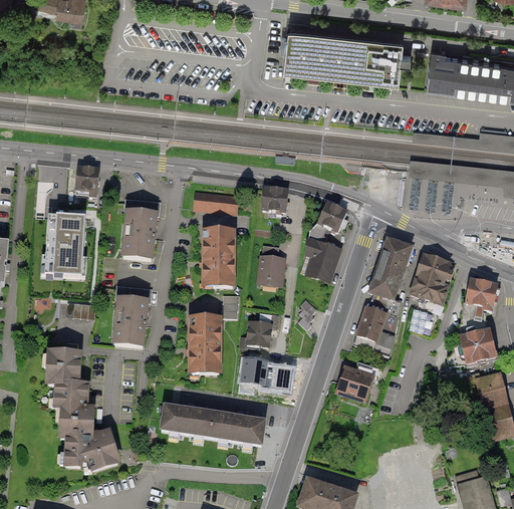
[(83,17),(86,0),(40,0),(40,4),(55,6),(54,14),(83,17)]
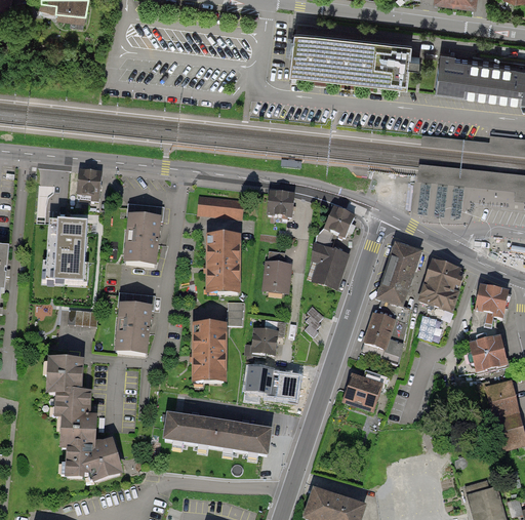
[(403,82),(408,42),(288,29),(284,69),(403,82)]
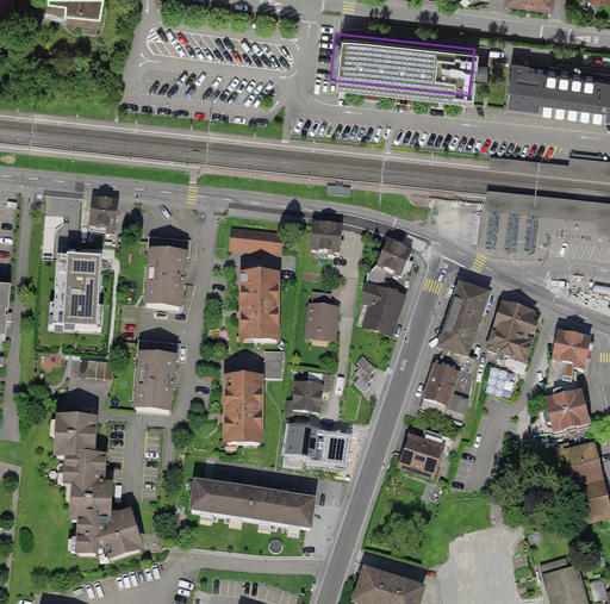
[(609,75),(503,62),(499,97),(609,110),(609,75)]
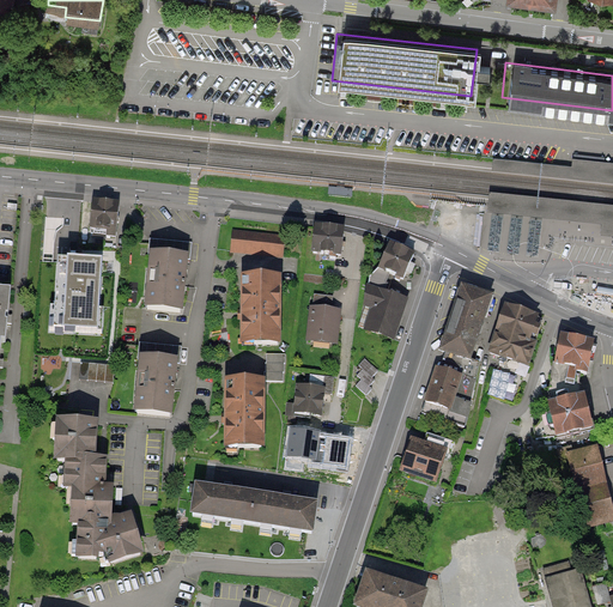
[(606,155),(575,151),(575,159),(605,162),(606,155)]
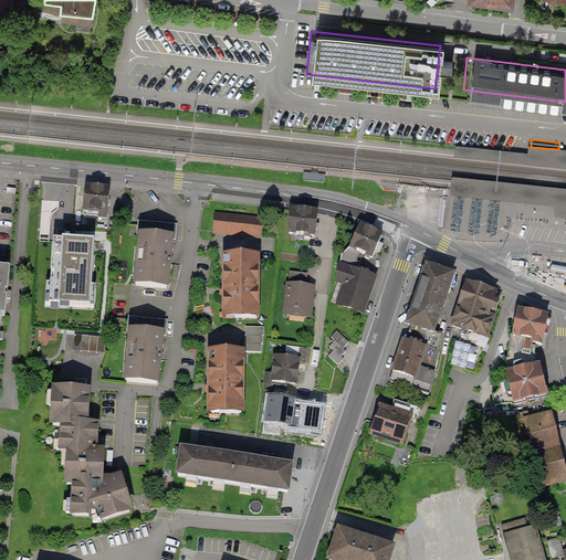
[(565,168),(565,149),(530,146),(528,152),(456,145),(454,157),(565,168)]
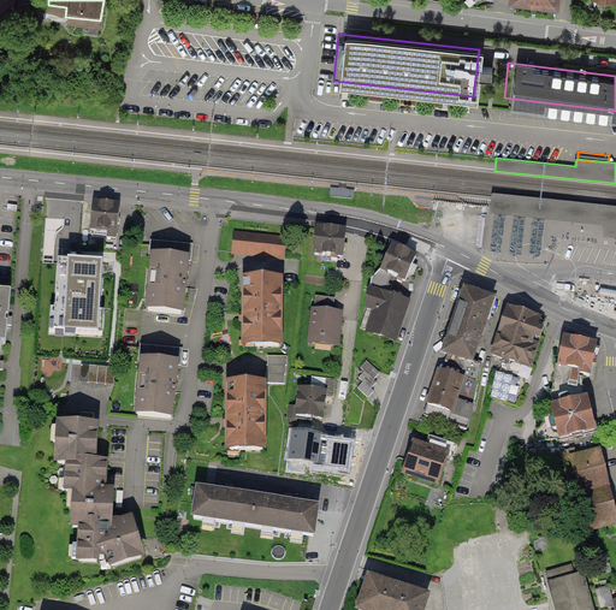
[(73,226),(77,196),(53,194),(49,224),(73,226)]
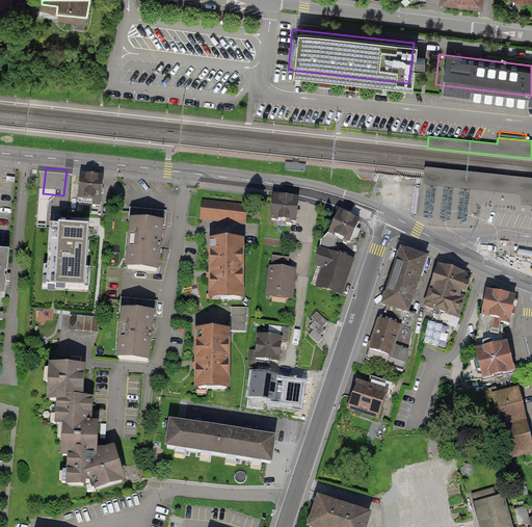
[(531,178),(425,167),(423,183),(523,193),(522,204),(531,204),(531,178)]
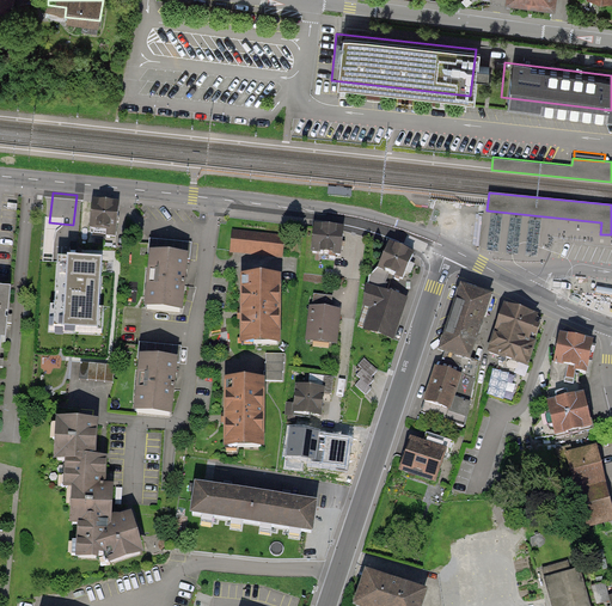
[(118,231),(122,201),(90,197),(86,227),(118,231)]
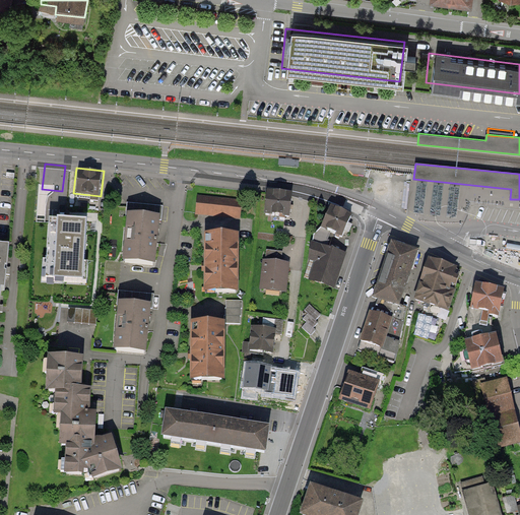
[(290,212),(293,193),(267,191),(265,210),(290,212)]
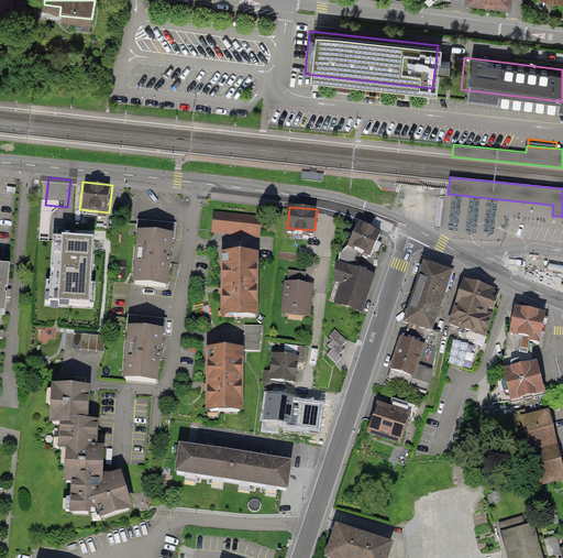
[(257,212),(213,208),(211,230),(255,234),(257,212)]
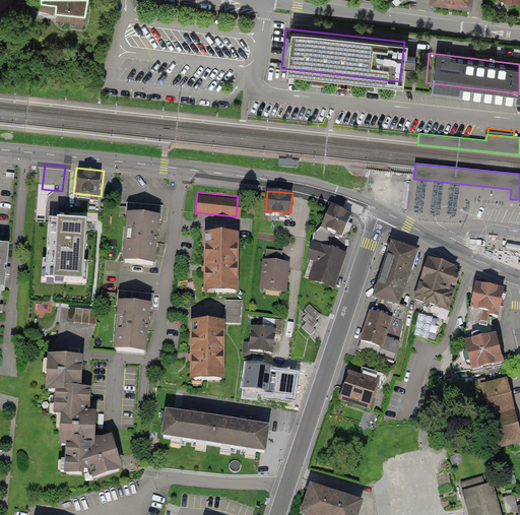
[(161,215),(164,202),(127,199),(126,211),(161,215)]
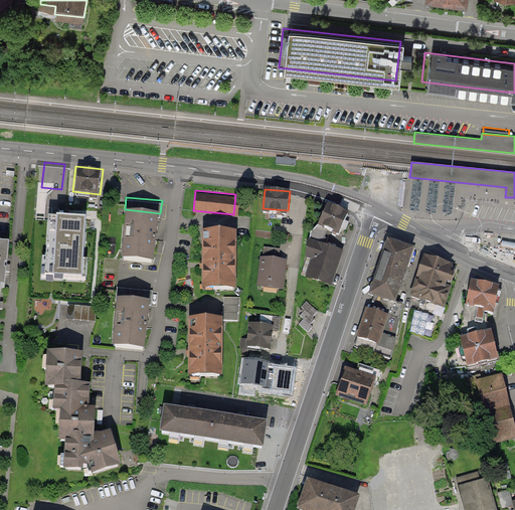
[(345,217),(348,210),(328,202),(320,221),(333,227),(332,230),(336,231),(337,229),(339,230),(342,224),(345,225),(348,219),(345,217)]
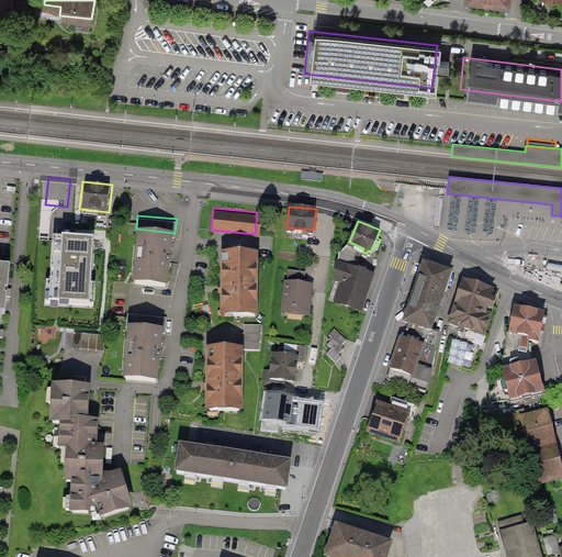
[(168,281),(172,235),(136,232),(133,279),(168,281)]
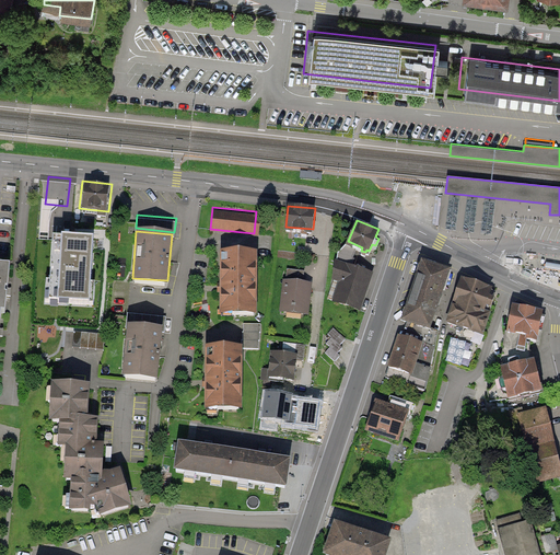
[(103,284),(105,240),(77,238),(72,303),(92,304),(94,282),(103,284)]
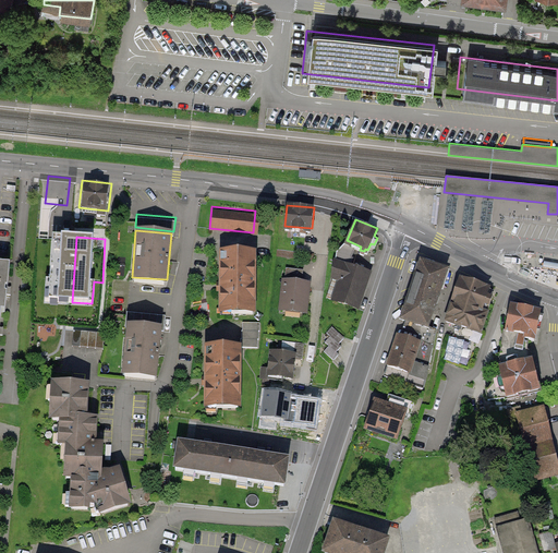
[(358,303),(370,269),(350,263),(353,254),(339,249),(336,248),(332,274),(334,275),(330,284),(338,286),(335,296),(358,303)]
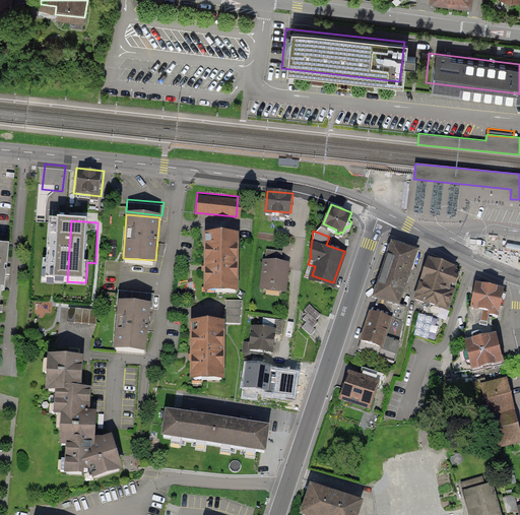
[(236,287),(236,234),(204,234),(204,287),(236,287)]
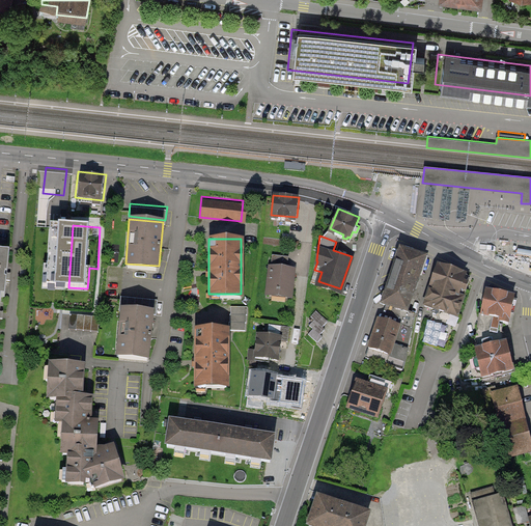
[(407,307),(424,255),(401,248),(384,300),(401,306),(398,314),(414,319),(416,310),(407,307)]
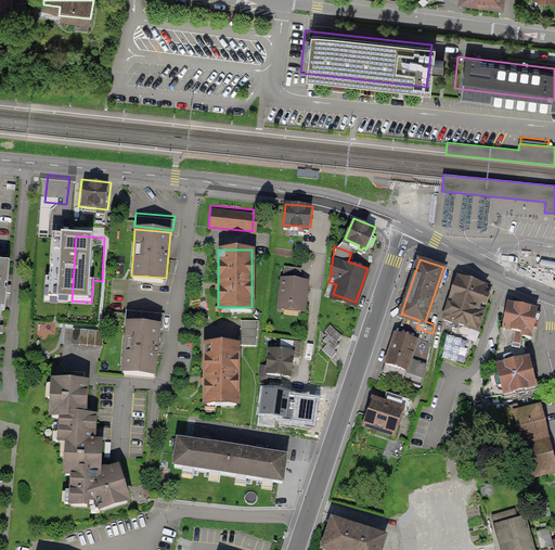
[(8,285),(10,263),(0,261),(0,323),(1,311),(5,311),(7,293),(4,293),(5,285),(8,285)]
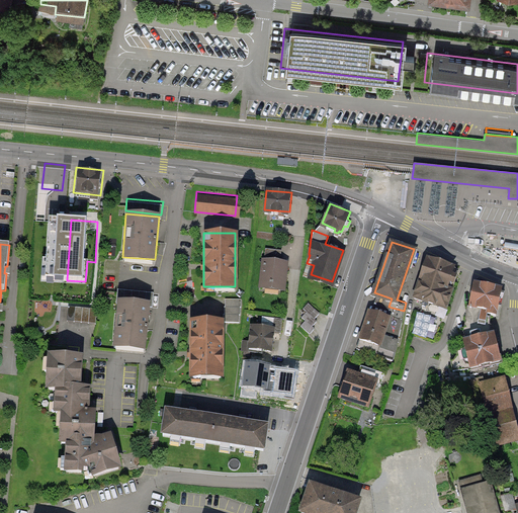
[(281,247),(266,245),(265,254),(280,255),(281,247)]
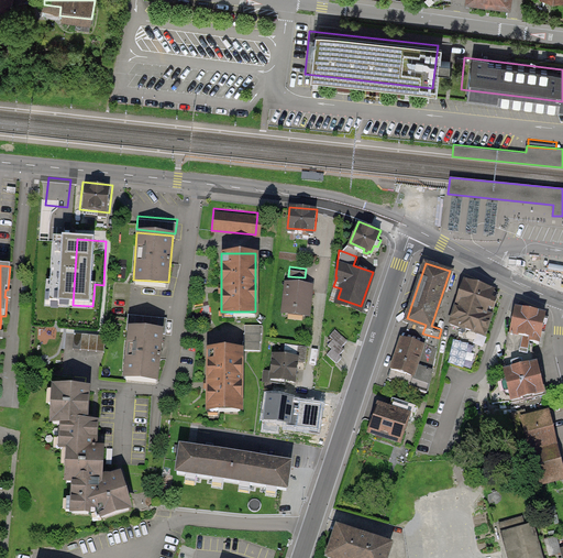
[(311,281),(288,279),(284,308),(308,312),(311,281)]
